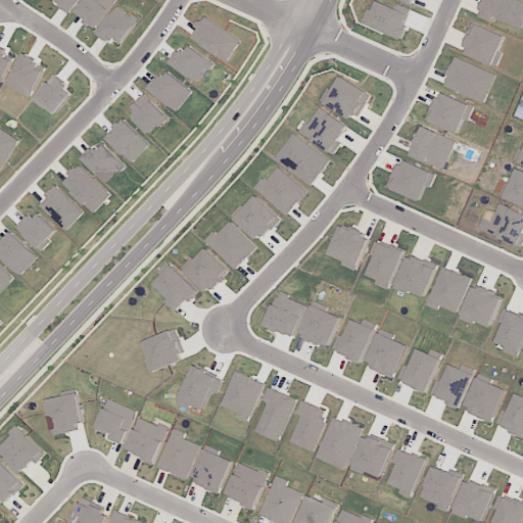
[(522,29),(522,28),(522,1),(519,0),(483,0),(477,16),(491,21),(492,17),(522,29)]
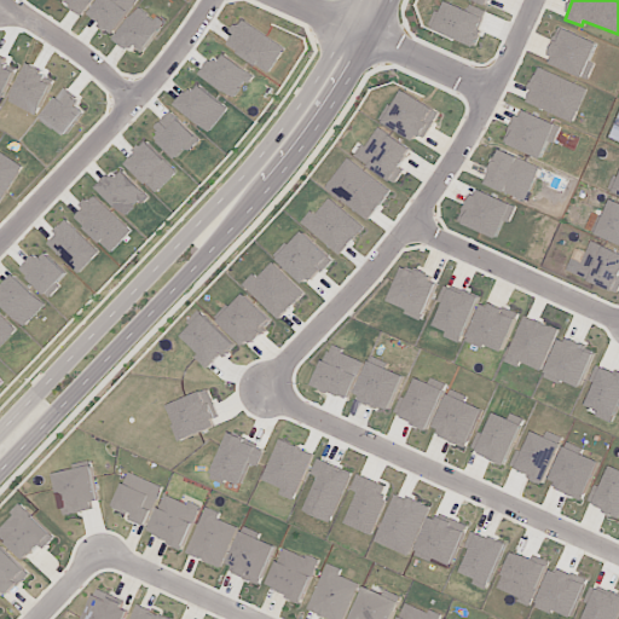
[(429,27),(476,47),(481,35),(478,34),(485,17),(447,1),(441,13),(437,11),(429,27)]
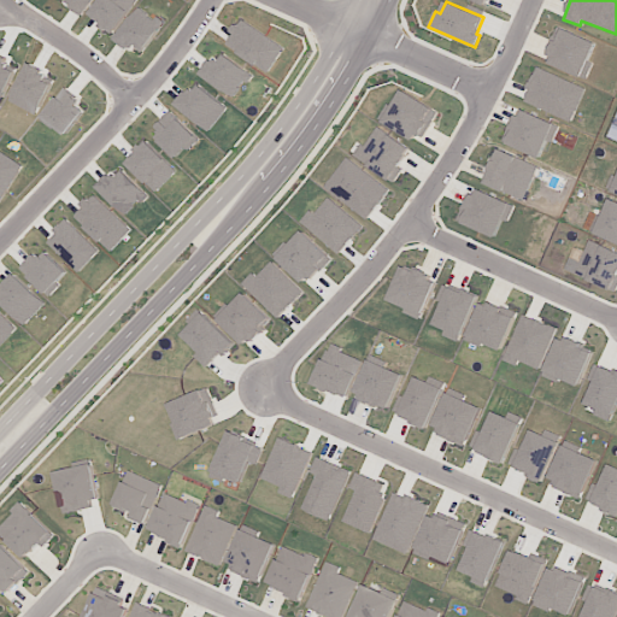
[(545,62),(587,80),(594,63),(589,60),(597,42),(559,27),(545,62)]
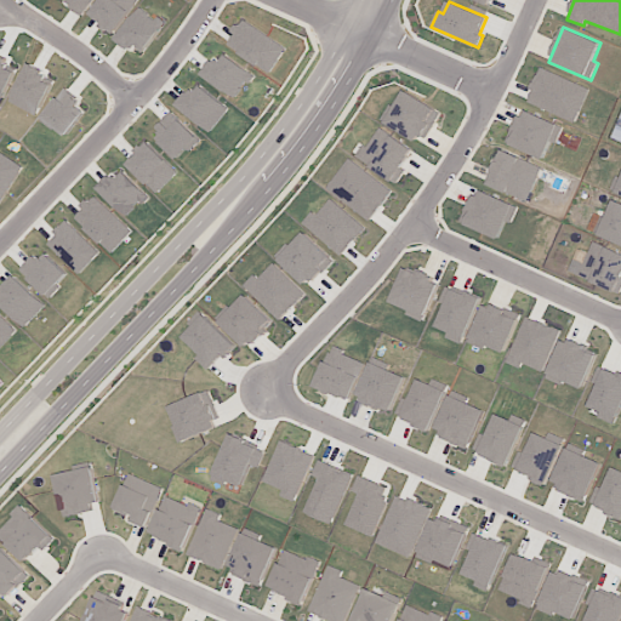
[(590,89),(541,68),(527,101),(576,121),(590,89)]
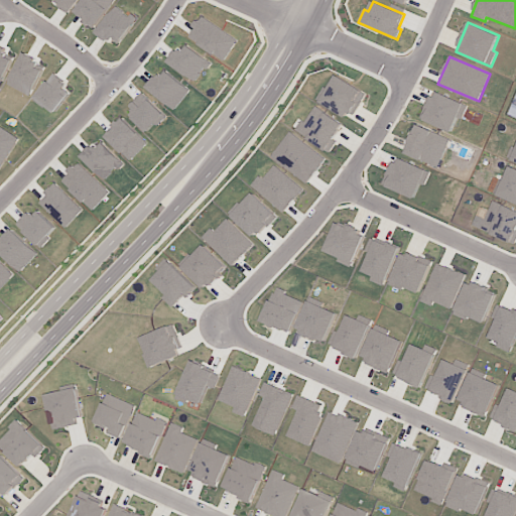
[(316,100),(351,120),(366,92),(336,75),(328,89),(324,87),(316,100)]
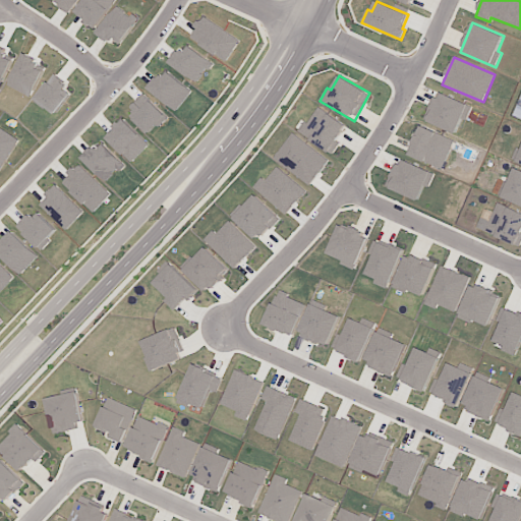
[(467,121),(473,106),(438,92),(425,120),(457,133),(462,119),(467,121)]
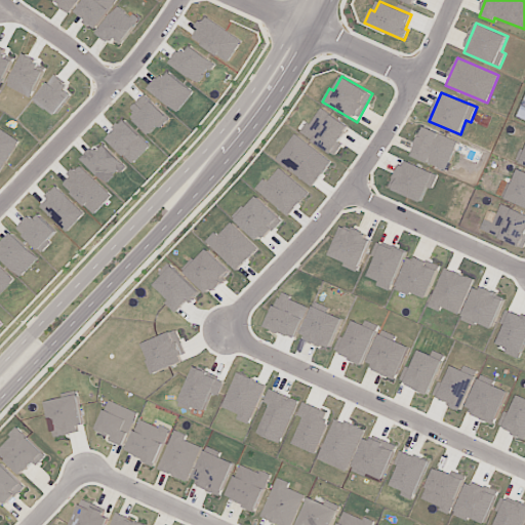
[(351,127),(320,107),(303,134),(333,154),(351,127)]
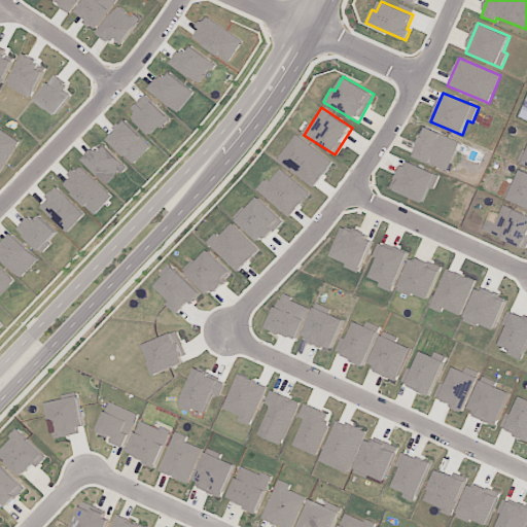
[(448,171),(460,142),(425,127),(413,156),(448,171)]
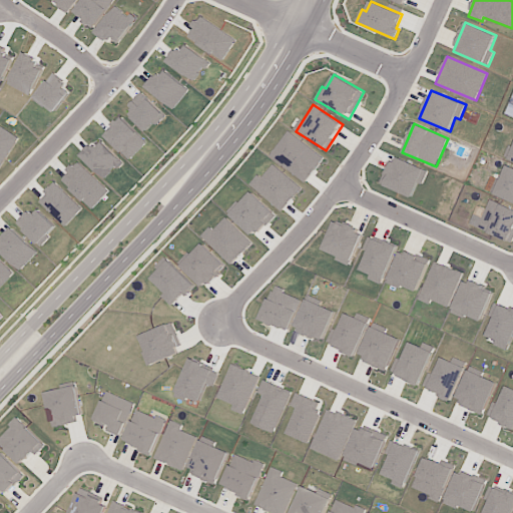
[(512,160),(512,145),(509,144),(504,156),(512,160)]
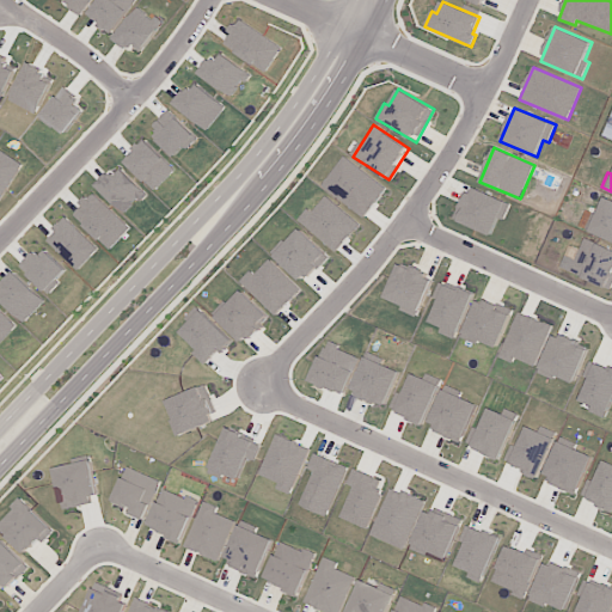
[(512,203),(469,185),(454,220),(491,236),(500,216),(505,219),(512,203)]
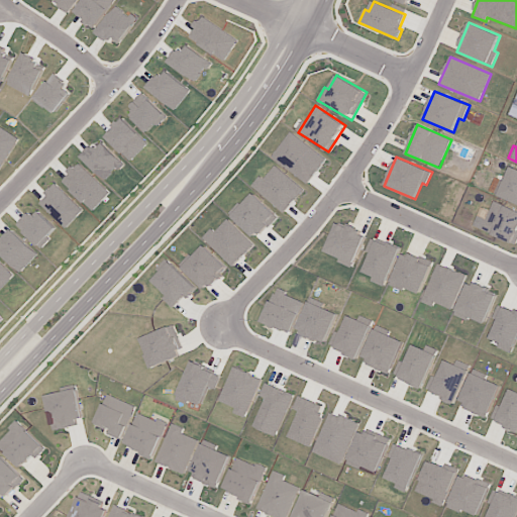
[(252,185),(285,212),(304,190),(277,166),(264,180),(260,177),(252,185)]
